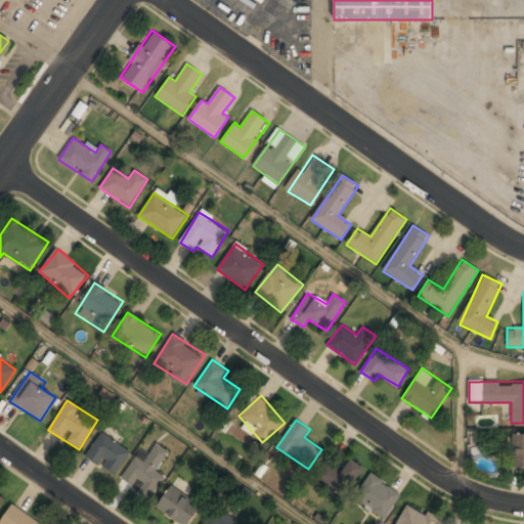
[(130,451),(101,432),(85,455),(114,476),(130,451)]
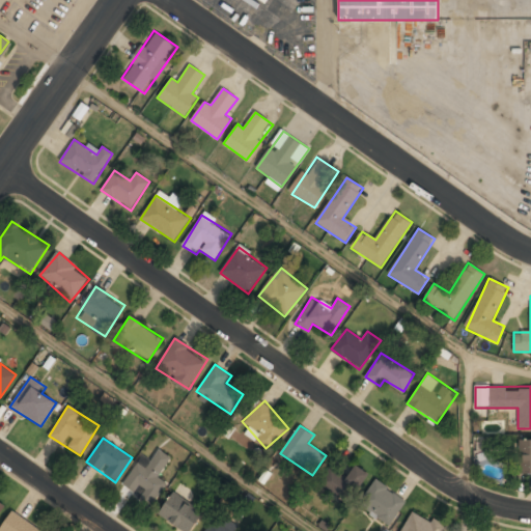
[(530,440),(519,440),(519,474),(530,474),(530,440)]
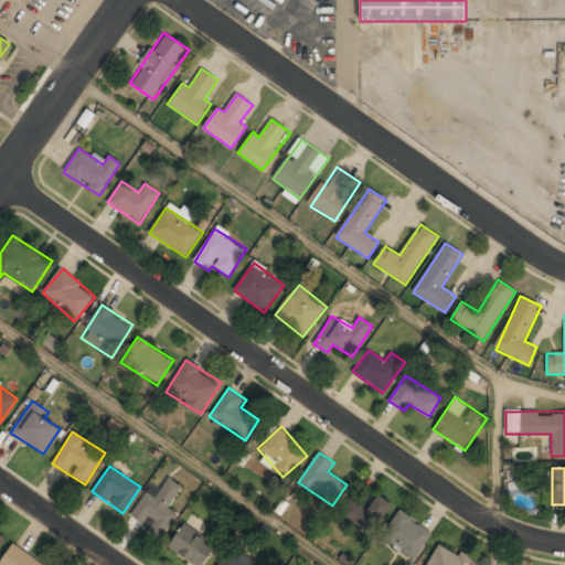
[(161,489),(151,483),(131,519),(162,537),(177,512),(169,508),(182,486),(168,478),(161,489)]
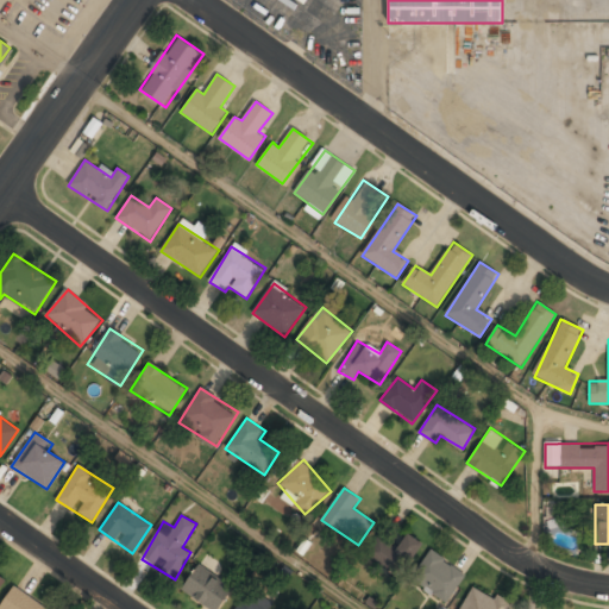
[(546,521),(551,538),(567,533),(564,516),(546,521)]
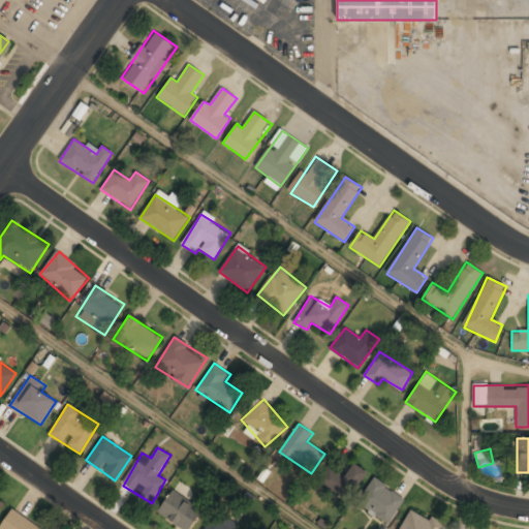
[(345,500),(368,473),(354,462),(344,474),(334,465),(321,479),(345,500)]
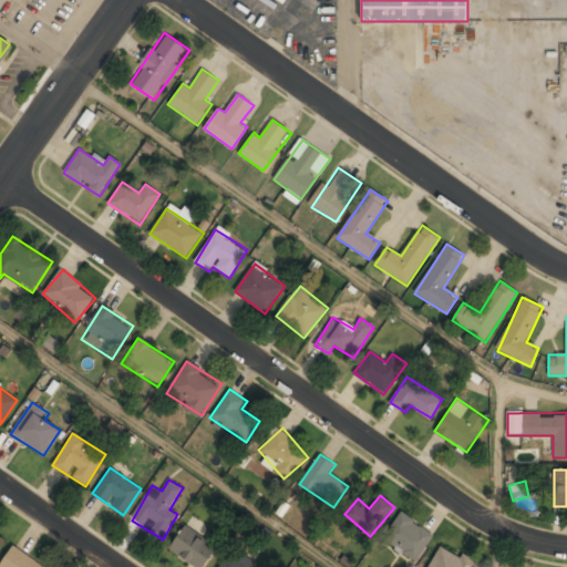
[(382,539),(415,562),(434,533),(402,512),(382,539)]
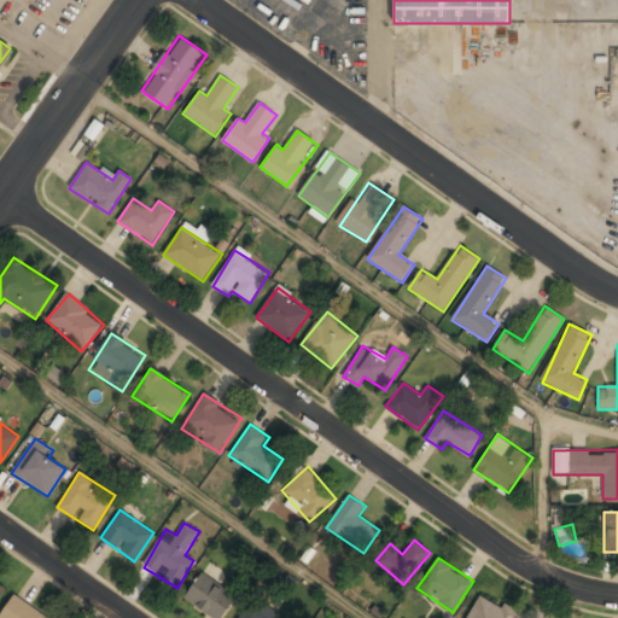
[(184,599),(213,617),(222,617),(238,596),(202,571),(184,599)]
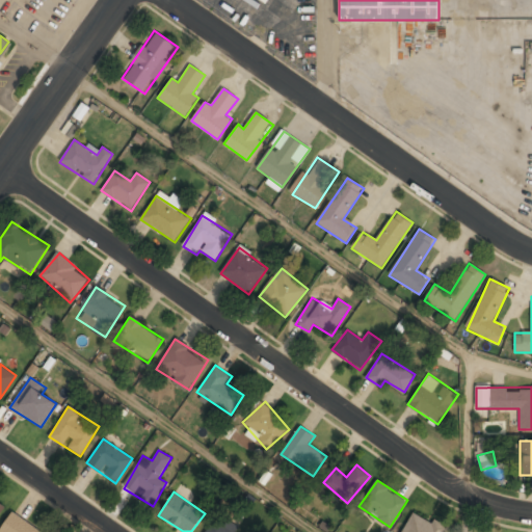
[(444,531),(447,528),(415,509),(402,531),(444,531)]
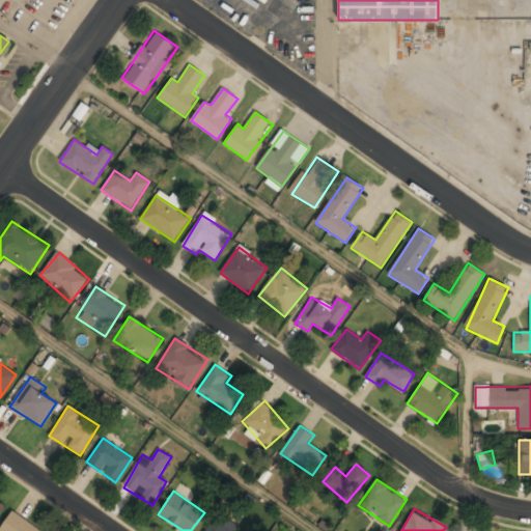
[(0,530),(39,530),(14,511),(0,528),(0,530)]
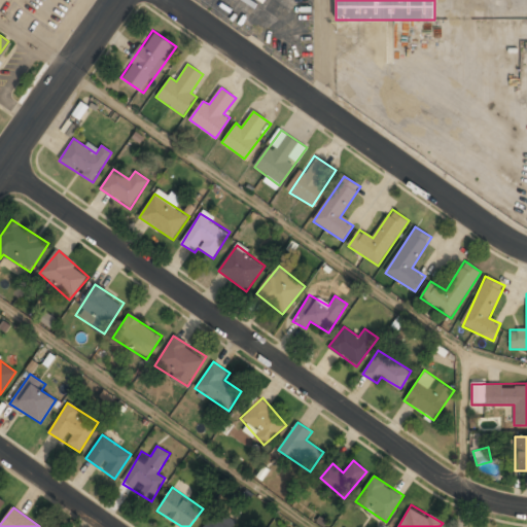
[(202,526),(233,526),(235,524),(213,511),(202,526)]
